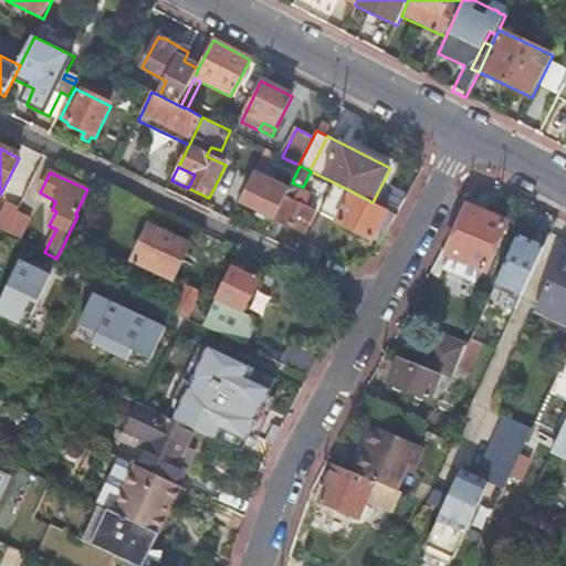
[(254,174),(241,202),(275,219),(286,196),(289,190),(254,174)]
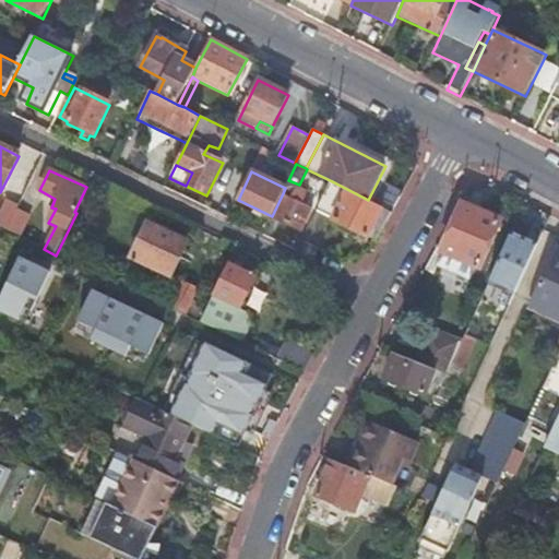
[(288,180),(285,188),(283,193),(287,195),(289,191),(294,193),(296,188),(298,188),(299,185),(288,180)]
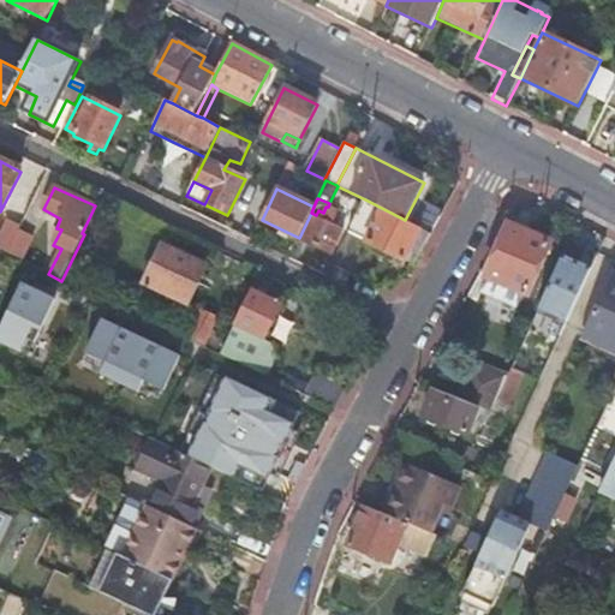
[(365,199),(348,232),(405,261),(422,228),(405,220),(365,199)]
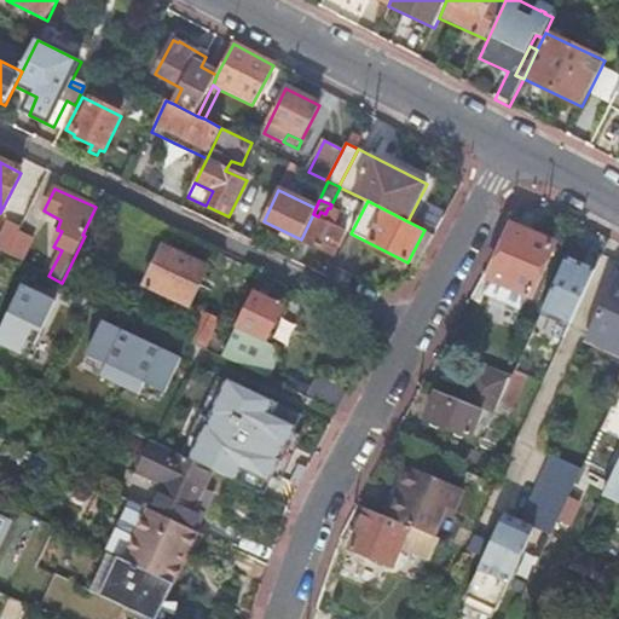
[(313,214),(301,239),(301,241),(335,256),(347,231),(336,226),(342,214),(330,208),(328,208),(325,214),(320,212),(318,217),(313,214)]
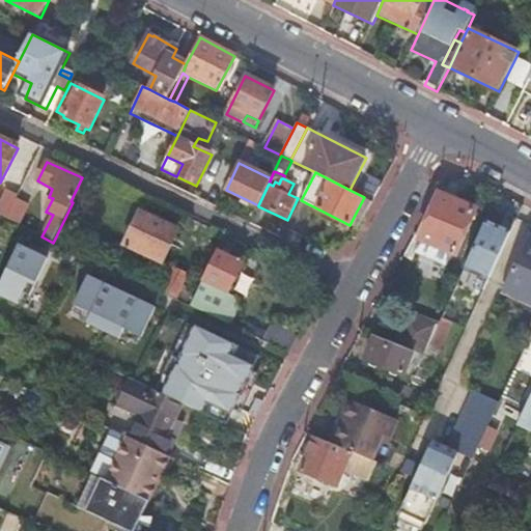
[(3,195),(0,201),(0,217),(5,220),(16,200),(3,195)]
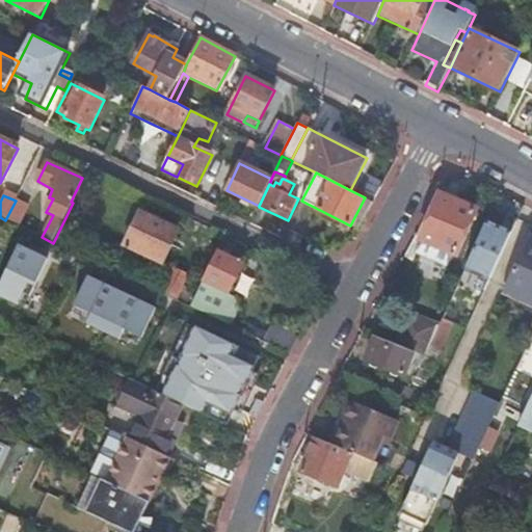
[(441,195),(422,240),(452,253),(456,254),(475,210),(441,195)]
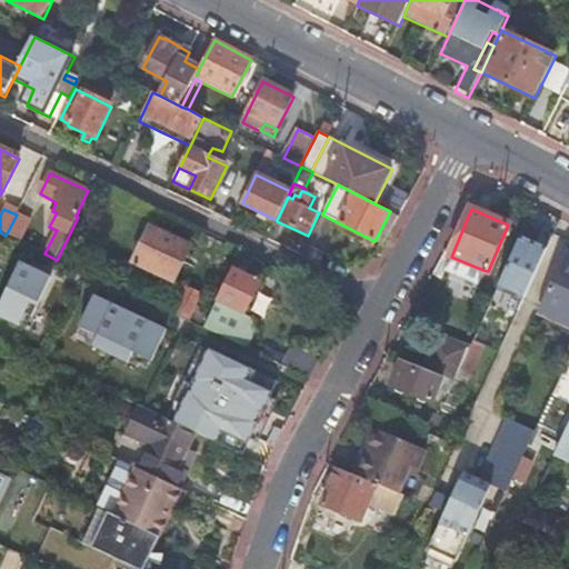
[(385,247),(400,217),(390,211),(375,241),(385,247)]
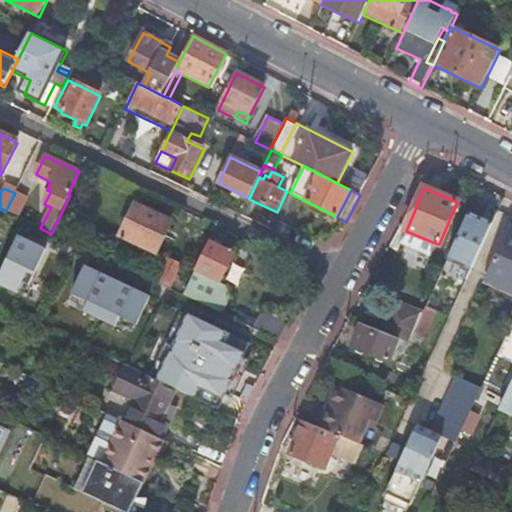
[(26,198),(15,193),(5,212),(16,217),(26,198)]
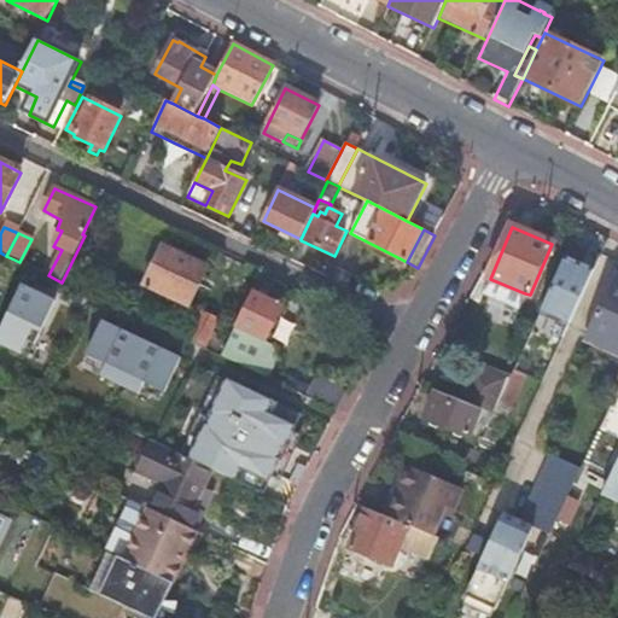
[(207,269),(163,248),(145,285),(188,307),(207,269)]
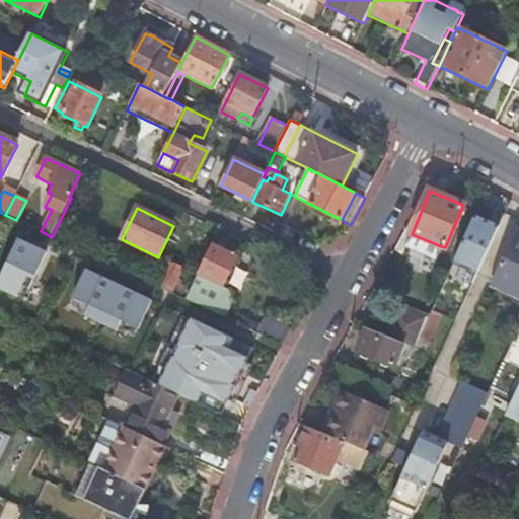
[(497,227),(472,217),(453,264),(476,274),(497,227)]
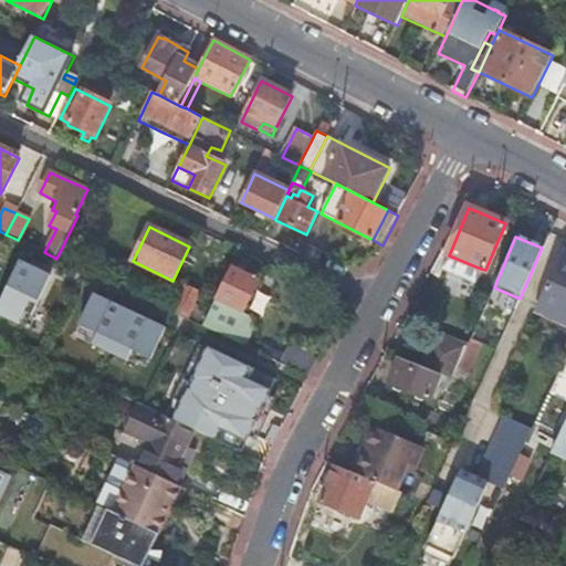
[(254,260),(240,253),(232,269),(238,271),(240,266),(249,271),(254,260)]
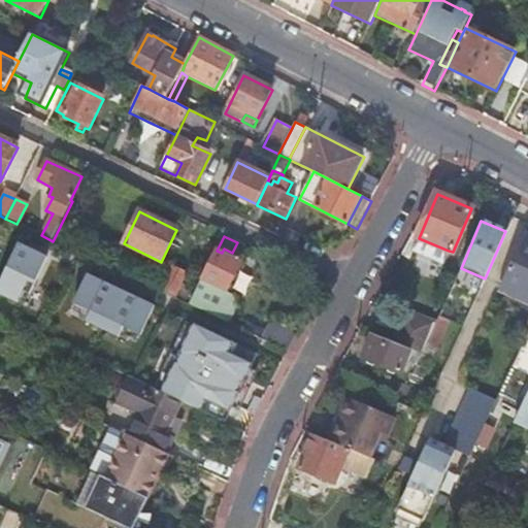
[(449,251),(419,238),(415,248),(444,261),(449,251)]
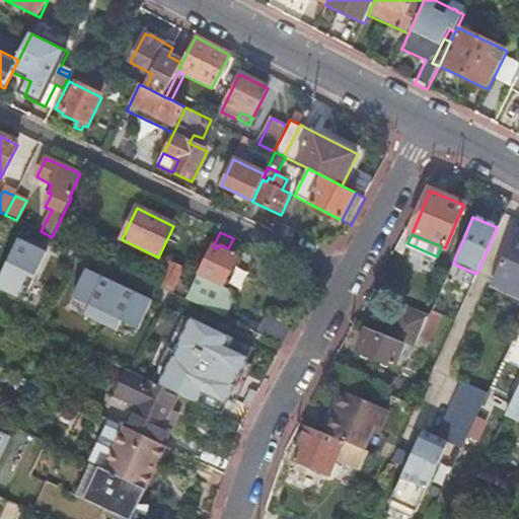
[(518,237),(514,235),(492,282),(518,293),(518,237)]
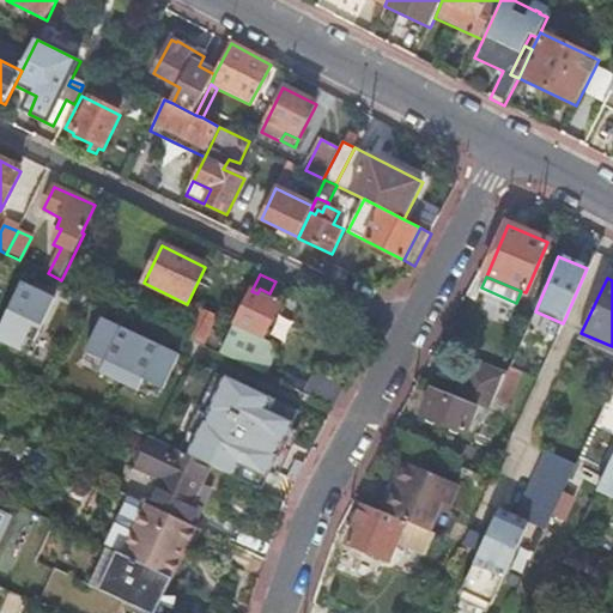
[(54,296),(20,280),(0,323),(0,339),(28,353),(54,296)]
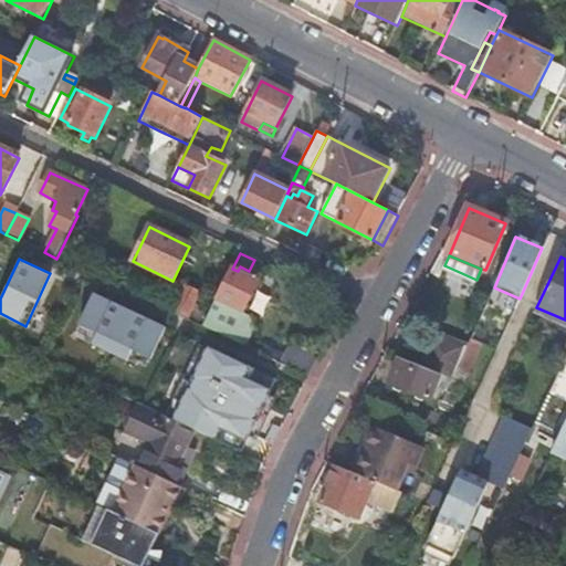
[(238,271),(232,269),(205,327),(244,345),(247,347),(249,342),(255,328),(250,316),(243,313),(259,282),(238,271)]
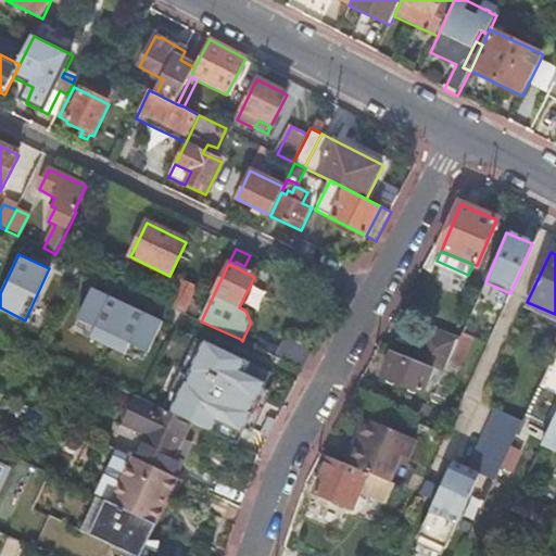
[(182,281),(169,306),(185,314),(197,288),(182,281)]
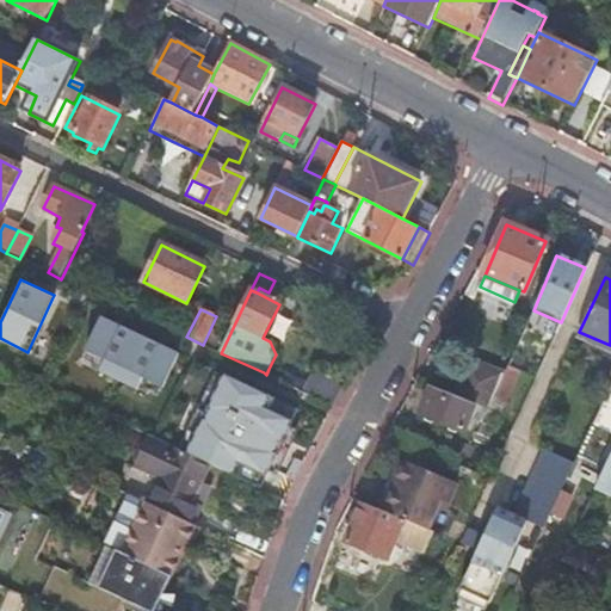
[(177,353),(99,316),(82,351),(104,360),(98,371),(135,389),(141,377),(161,387),(177,353)]
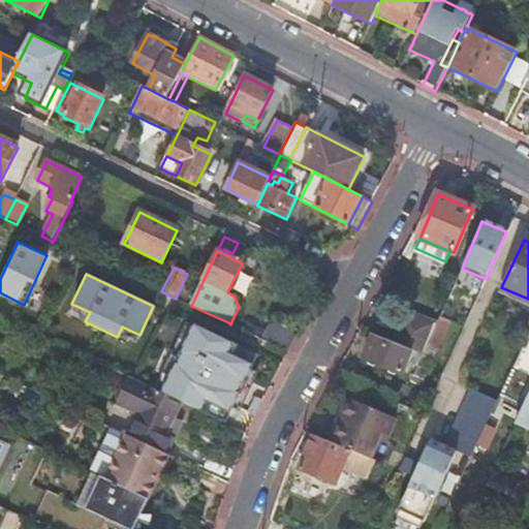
[(528,299),(501,287),(498,293),(528,308),(528,299)]
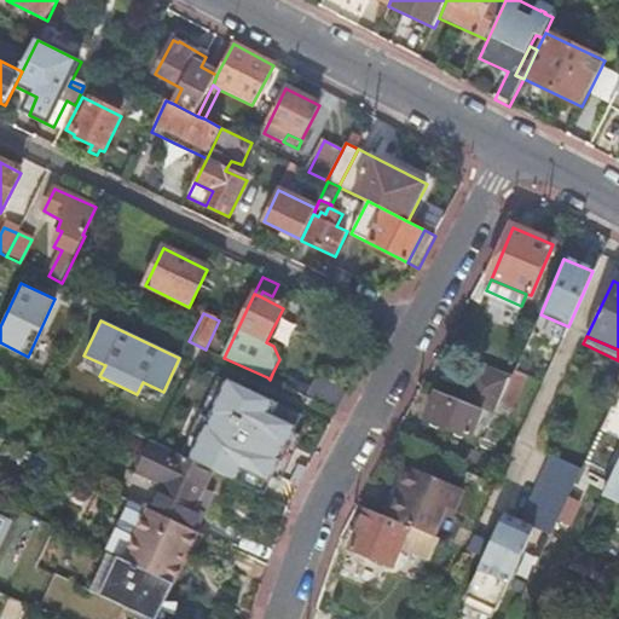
[(478,366),(462,403),(496,417),(499,406),(512,380),(478,366)]
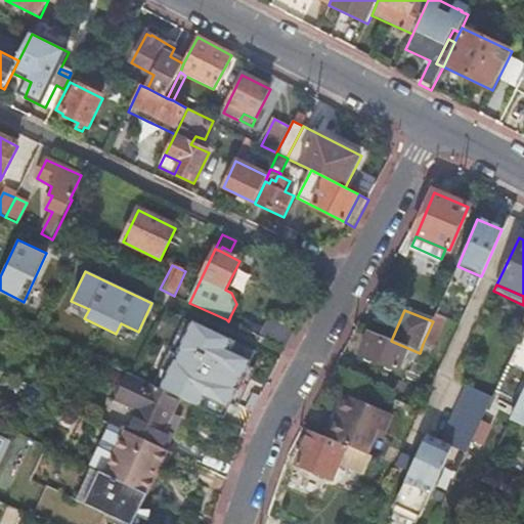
[(436,315),(433,321),(423,344),(433,348),(446,319),(436,315)]
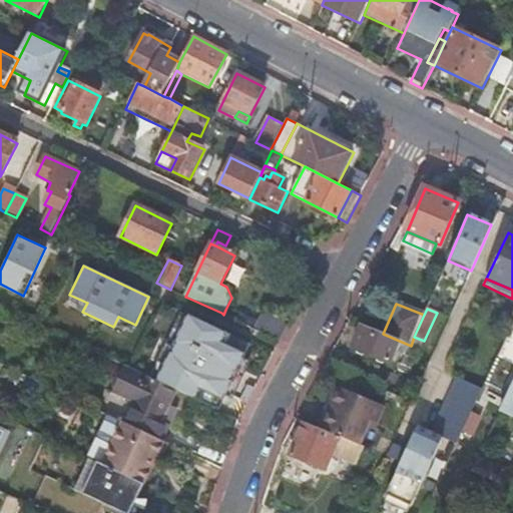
[(225,310),(223,315),(242,323),(243,319),(225,310)]
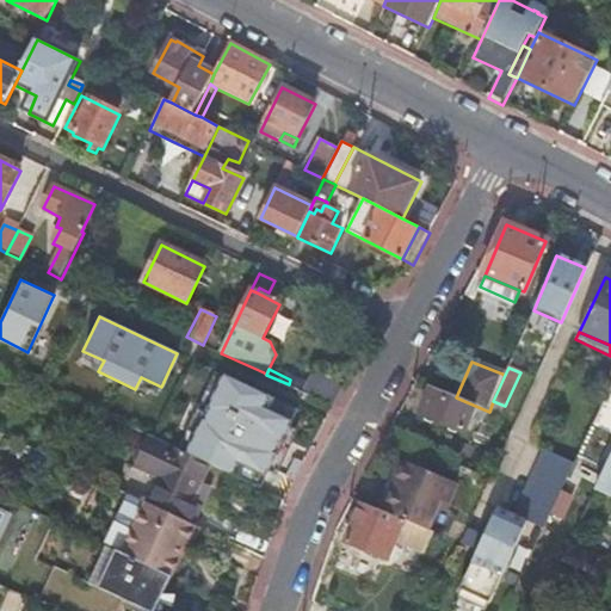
[(223,374),(186,454),(211,466),(230,474),(238,460),(264,471),(266,468),(285,426),(289,420),(261,407),(267,394),(223,374)]
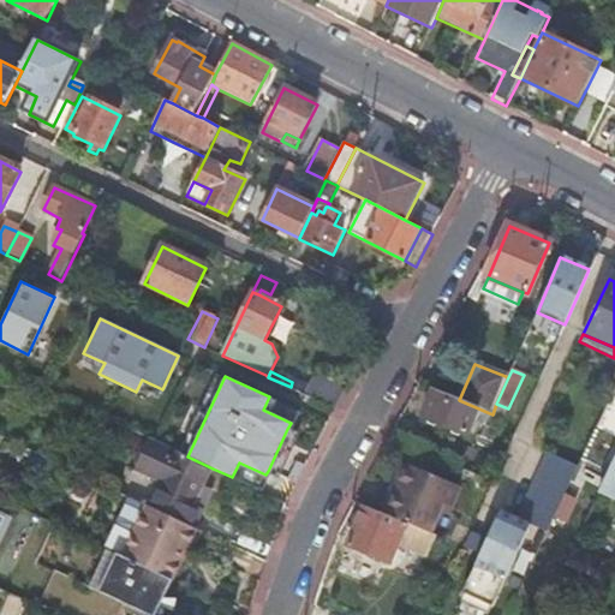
[(459,400),(435,390),(423,419),(467,437),(473,423),(485,427),(478,445),(490,449),(503,418),(493,415),(459,400)]
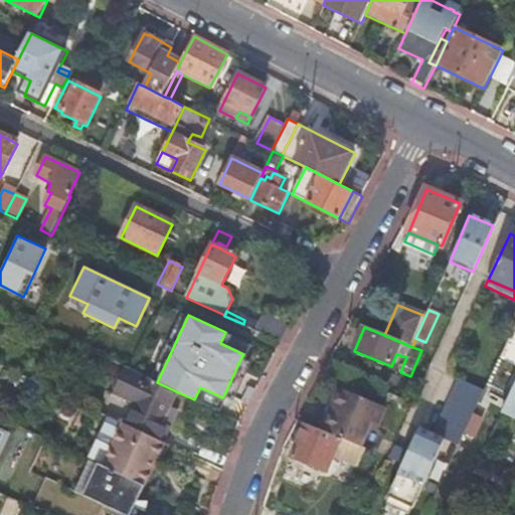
[(412,347),(421,350),(425,342),(415,338),(412,347)]
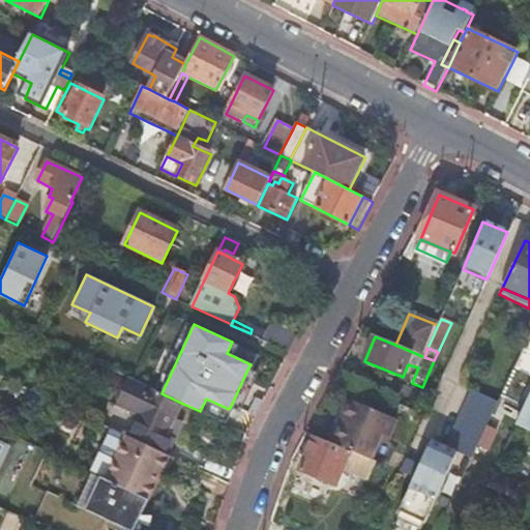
[(256,374),(247,370),(231,406),(238,410),(256,374)]
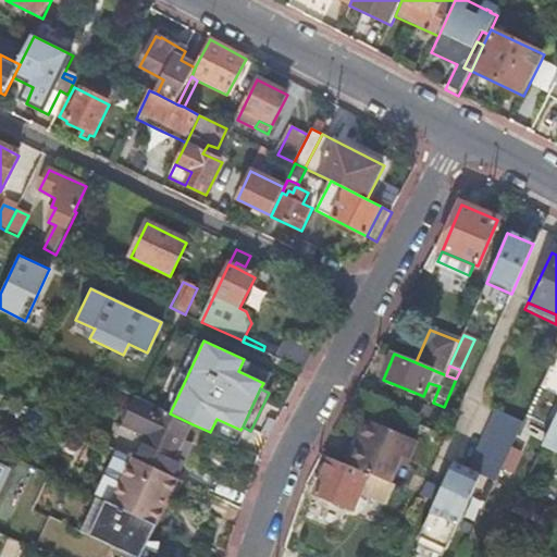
[(182,447),(193,424),(170,413),(137,397),(126,420),(182,447)]
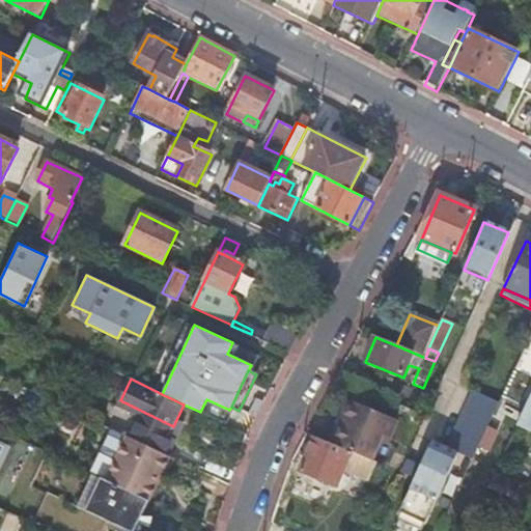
[(475,454),(499,403),(473,391),(449,443),(475,454)]
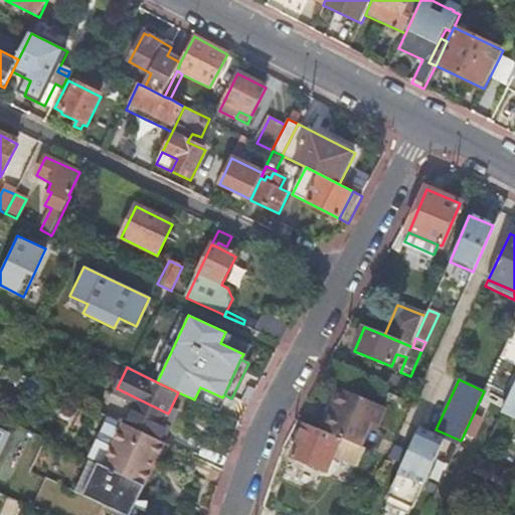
[(514,383),(502,412),(514,418),(514,383)]
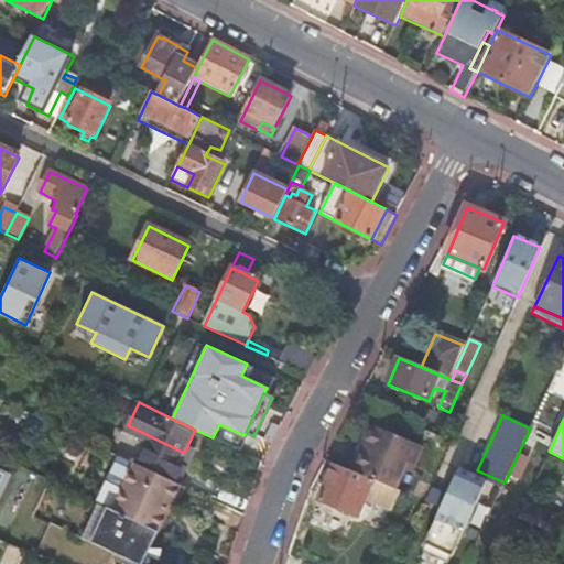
[(179,464),(184,453),(128,425),(125,433),(148,444),(137,466),(180,486),(187,468),(179,464)]
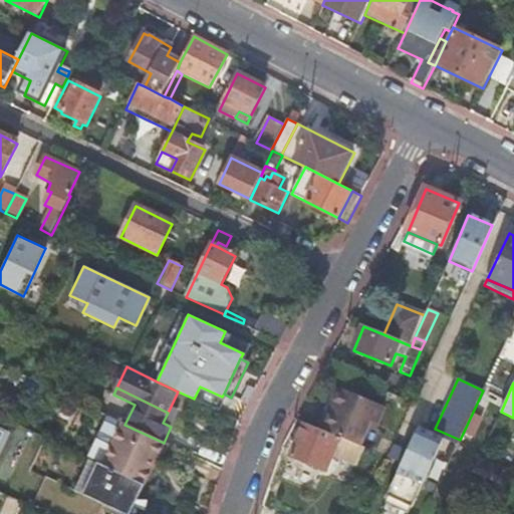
[(319,430),(339,438),(359,446),(369,423),(377,426),(384,410),(340,391),(333,407),(330,407),(319,430)]
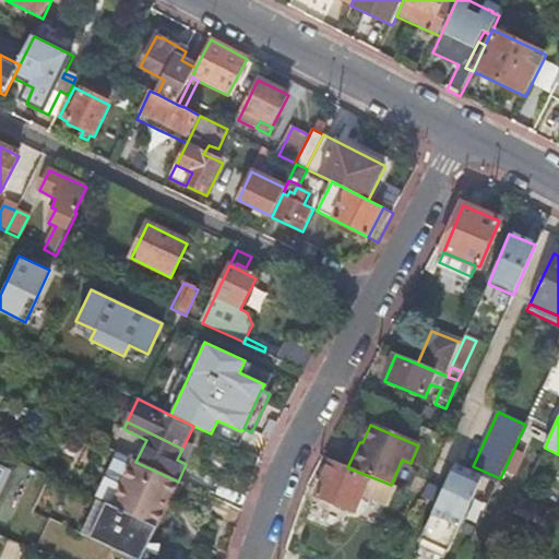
[(135,462),(117,453),(95,498),(97,499),(107,503),(158,527),(166,511),(171,501),(175,502),(183,485),(178,482),(135,462)]
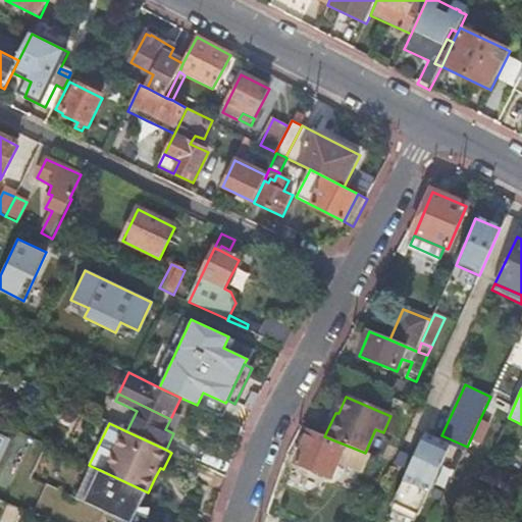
[(324,436),(310,430),(296,464),(331,478),(337,464),(362,473),(364,469),(370,456),(365,453),(345,445),(324,436)]
